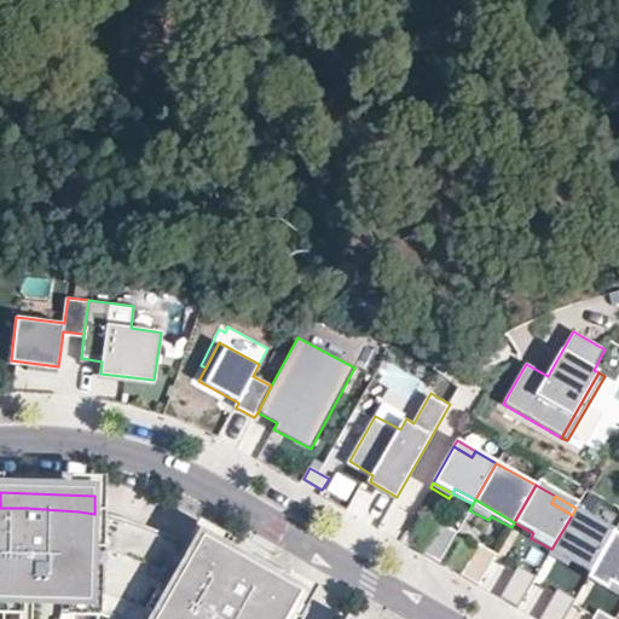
[(35,618),(36,603),(64,603),(65,603),(67,597),(84,602),(103,607),(121,613),(133,618),(267,618),(279,599),(197,553),(178,542),(154,531),(128,522),(103,515),(94,514),(79,512),(27,508),(0,508),(0,607),(7,605),(23,605),(22,618),(35,618)]
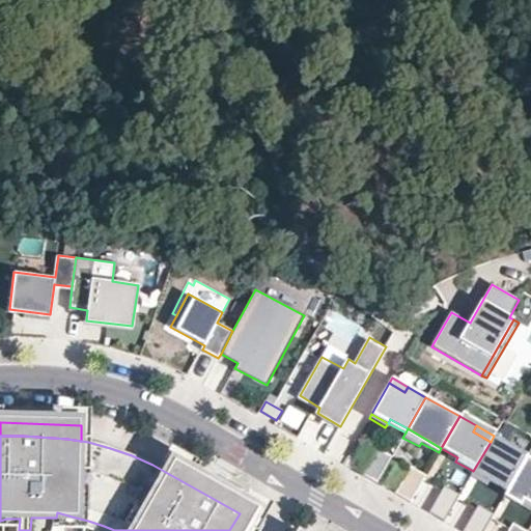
[(494,436),(491,442),(505,450),(509,444),(494,436)]
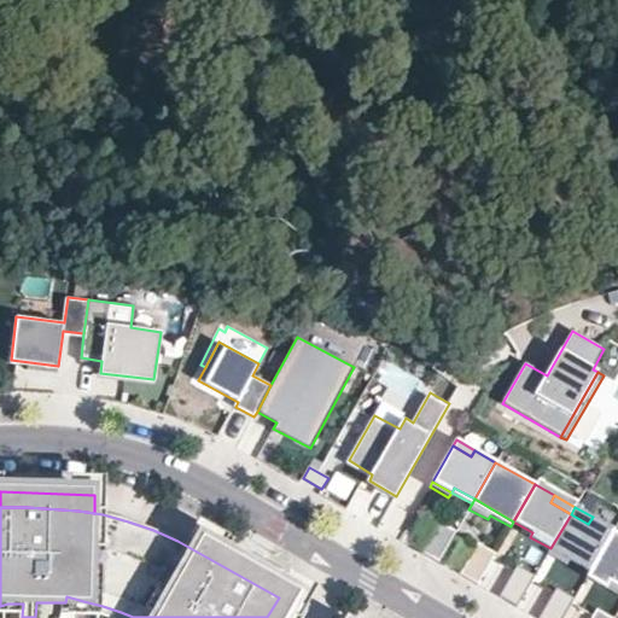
[(571,514),(551,548),(570,560),(572,554),(593,566),(610,536),(612,532),(613,530),(593,517),(588,524),(571,514)]
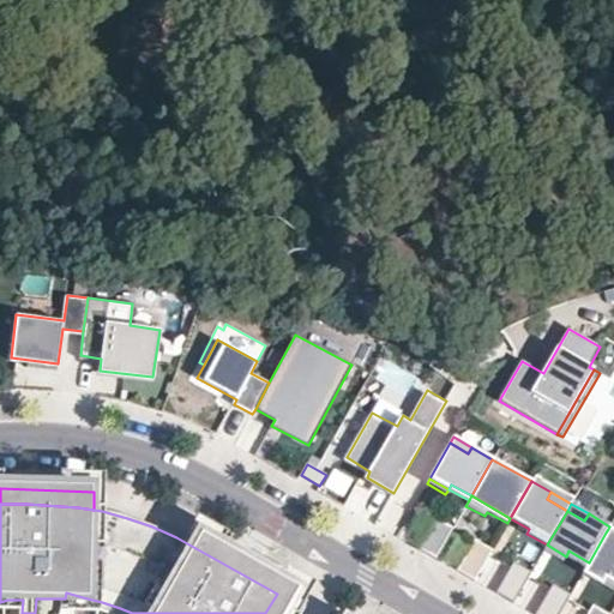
[(435,559),(452,529),(434,518),(417,549),(435,559)]
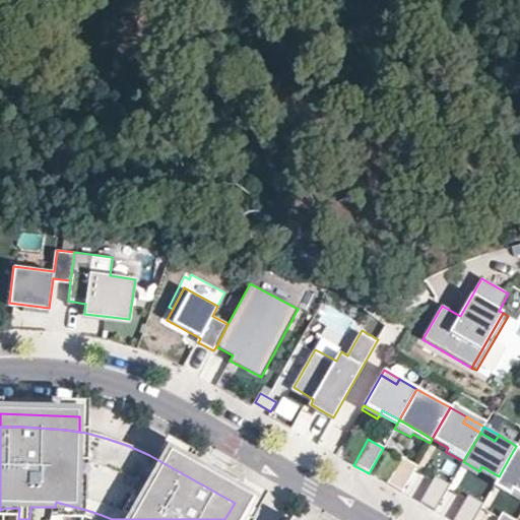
[(448,448),(432,439),(430,443),(446,452),(448,448)]
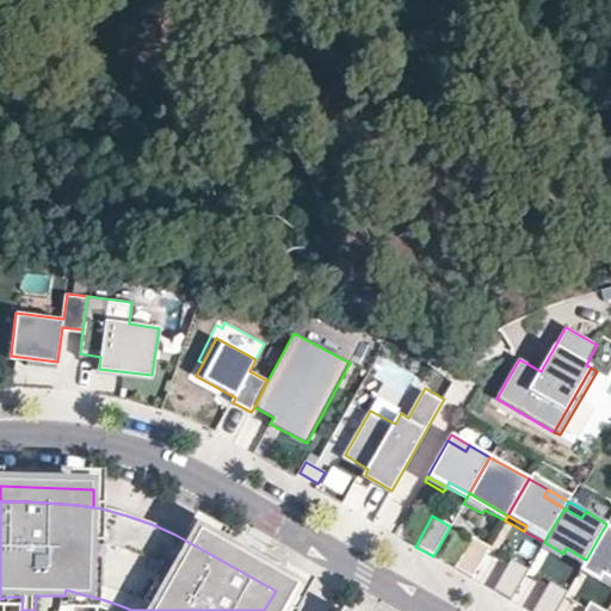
[(610,580),(610,535),(603,530),(586,560),(582,565),(610,580)]
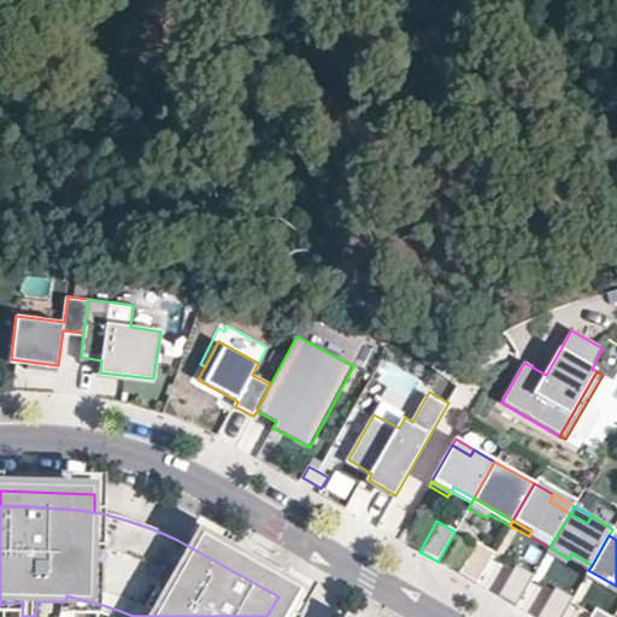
[(550,547),(529,536),(527,540),(547,552),(550,547)]
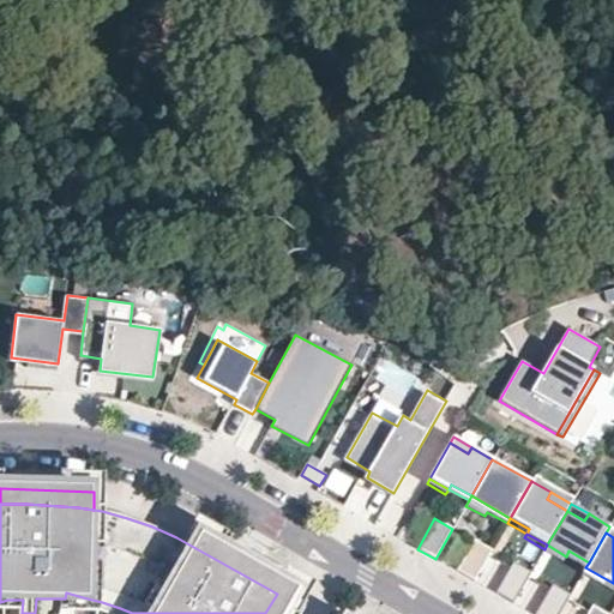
[(203,536),(196,548),(277,594),(290,587),(203,536)]
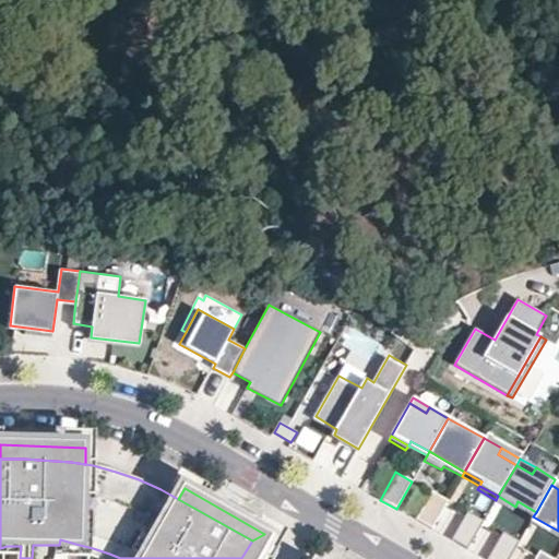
[(432,528),(448,501),(431,491),(416,520),(432,528)]
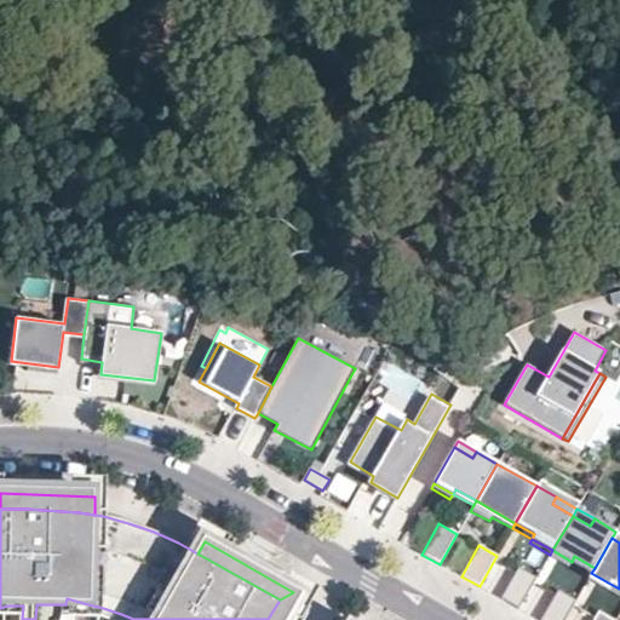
[(552,550),(550,555),(568,566),(572,562),(552,550)]
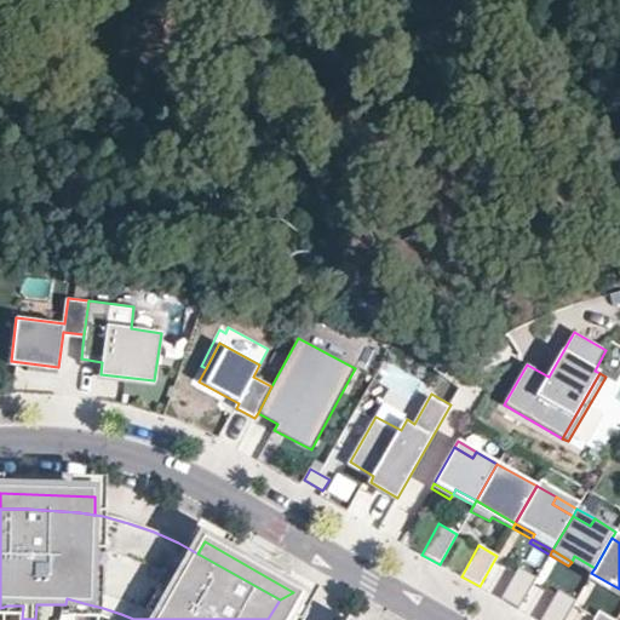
[(574,556),(572,562),(591,573),(595,568),(574,556)]
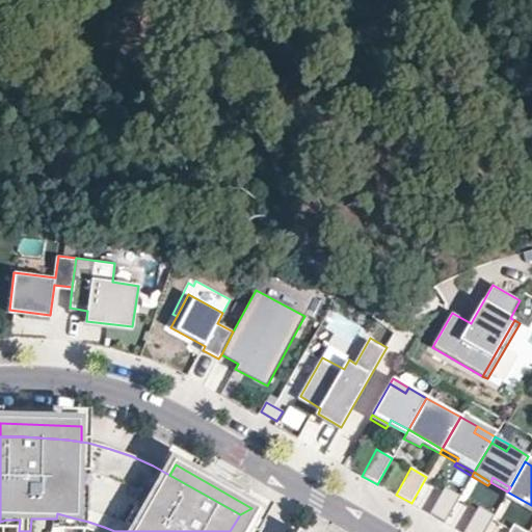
[(445,522),(460,496),(445,486),(430,513),(445,522)]
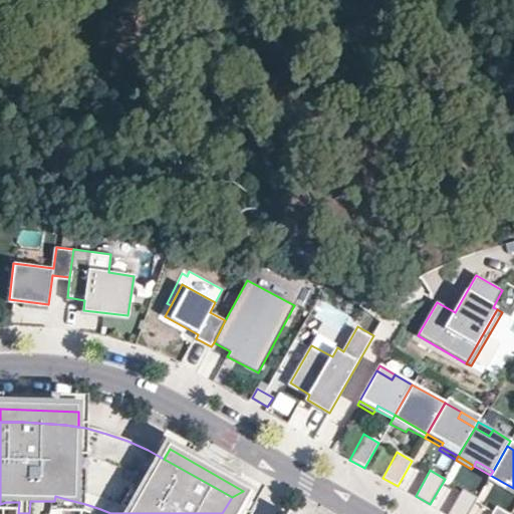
[(513,488),(490,475),(487,481),(513,496),(513,488)]
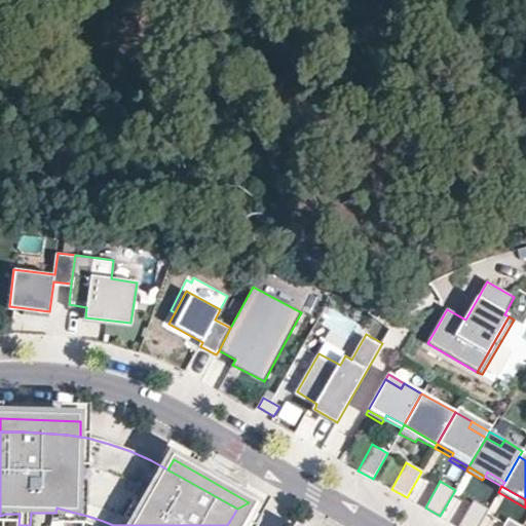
[(478,525),(488,510),(473,500),(458,525),(478,525)]
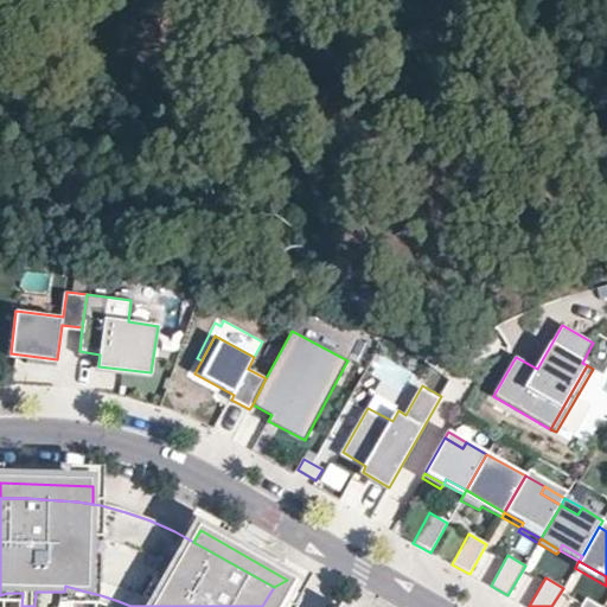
[(262,606),(270,606),(287,580),(274,587),(262,606)]
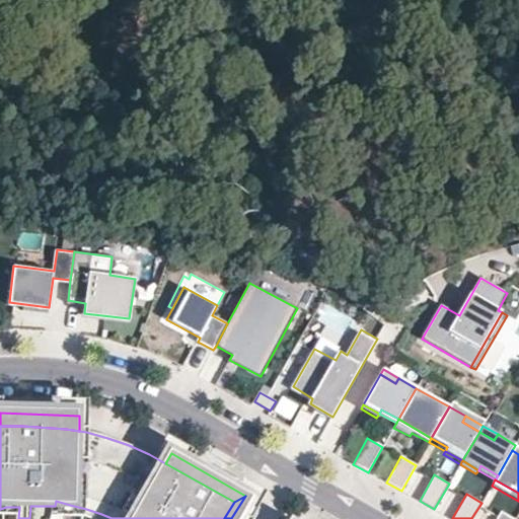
[(68,513),(70,505),(56,501),(55,506),(54,506),(53,510),(68,513)]
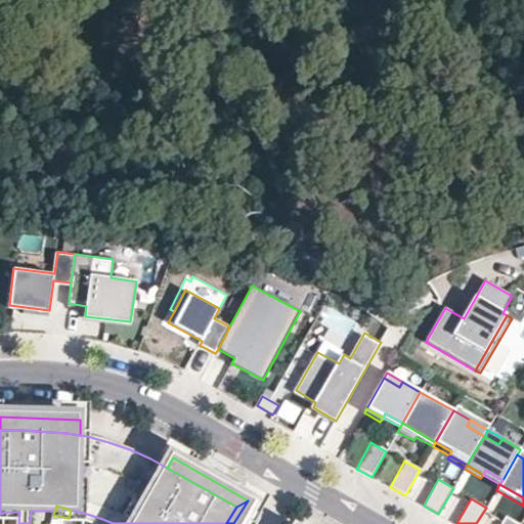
[(84,522),(87,514),(71,510),(69,518),(84,522)]
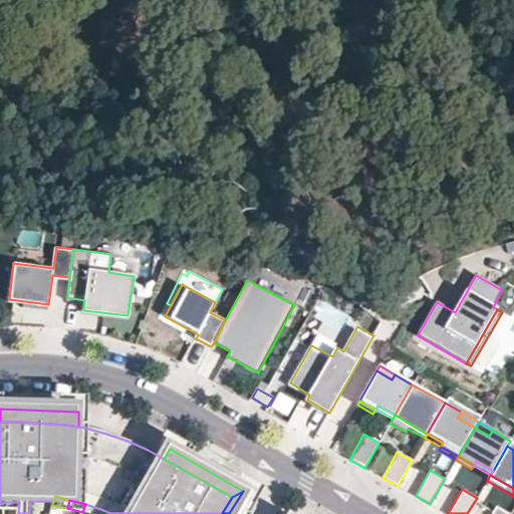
[(87,513),(98,513),(100,509),(85,504),(82,512),(87,513)]
